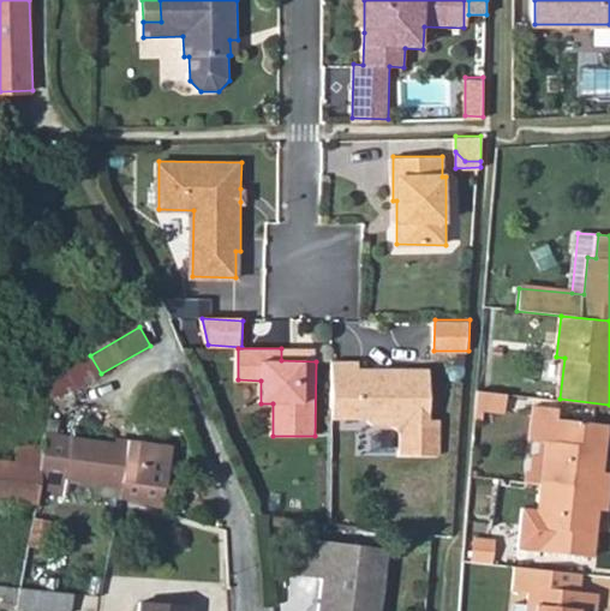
[(281,360),(316,361),(316,349),(281,348),(281,360)]
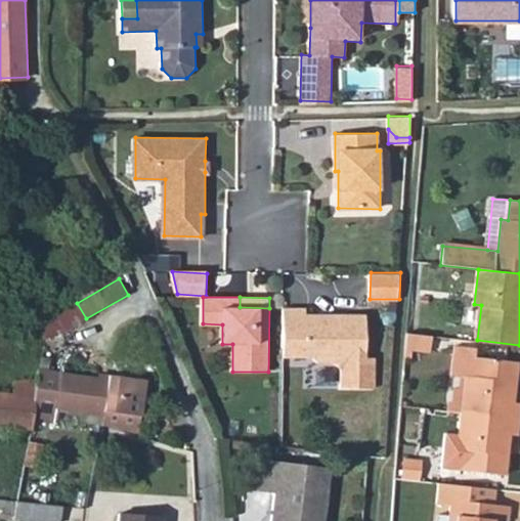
[(86,318),(77,303),(71,306),(80,322),(86,318)]
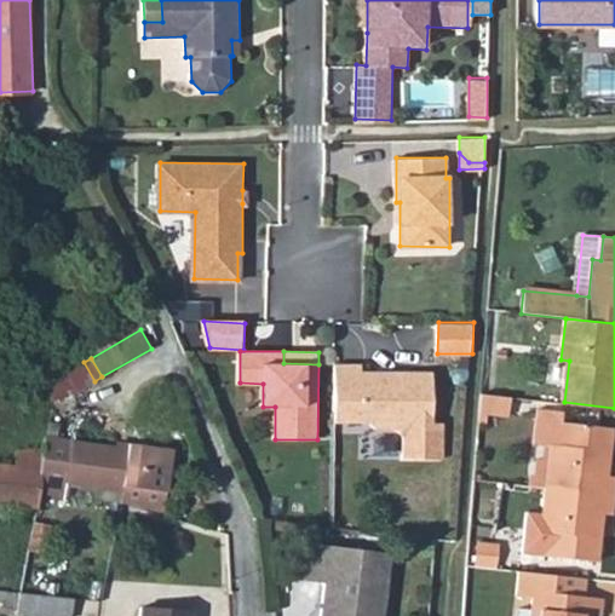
[(335,362),(334,418),(369,418),(375,424),(395,424),(403,432),(403,455),(442,455),(443,419),(432,419),(432,370),(362,369),(362,362),(335,362)]
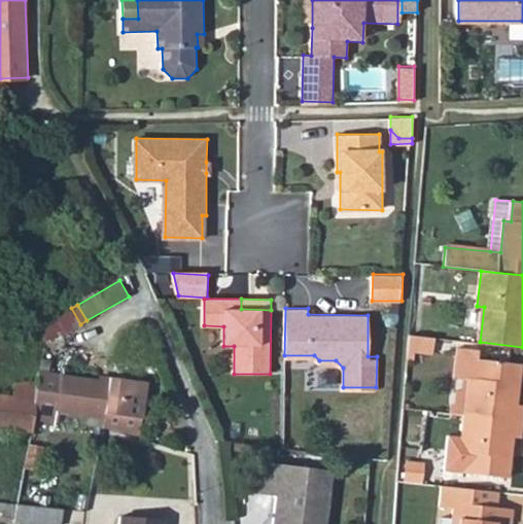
[(437,338),(411,336),(410,350),(416,350),(434,352),(437,338)]
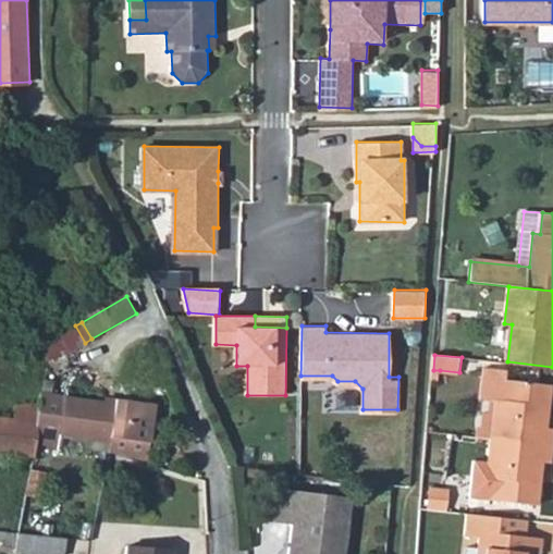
[(510,367),(488,365),(487,372),(510,374),(510,367)]
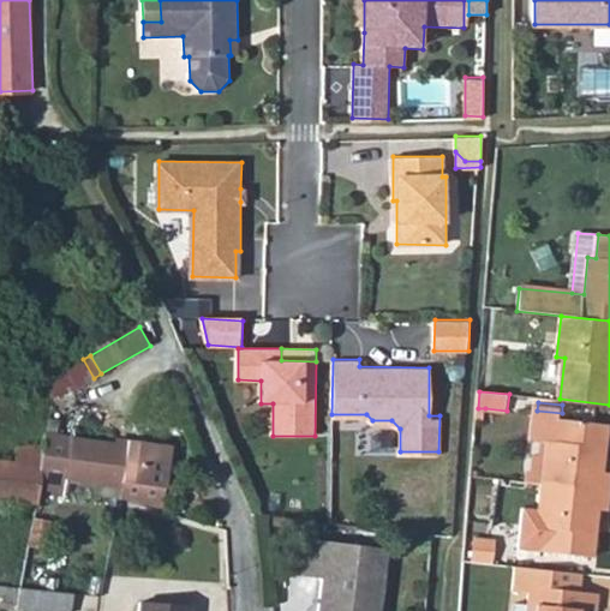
[(543,483),(543,487),(609,495),(609,475),(605,475),(609,439),(609,427),(561,423),(562,413),(537,411),(534,438),(548,439),(545,456),(543,483)]
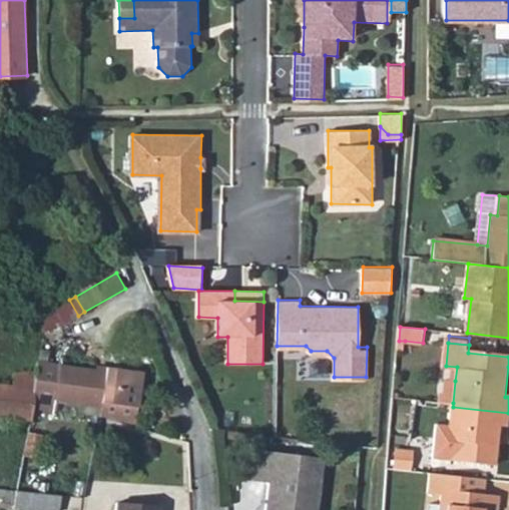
[(110,401),(114,366),(109,365),(108,370),(100,369),(39,361),(37,371),(34,407),(44,408),(48,410),(54,411),(59,407),(58,398),(102,403),(103,400),(110,401)]
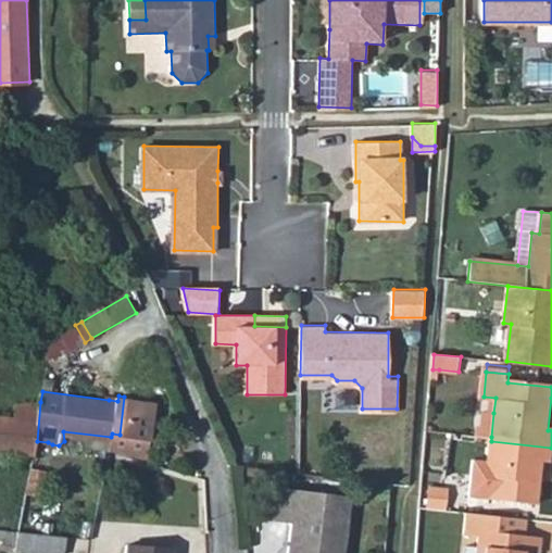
[(155,400),(124,397),(120,435),(151,439),(155,400)]
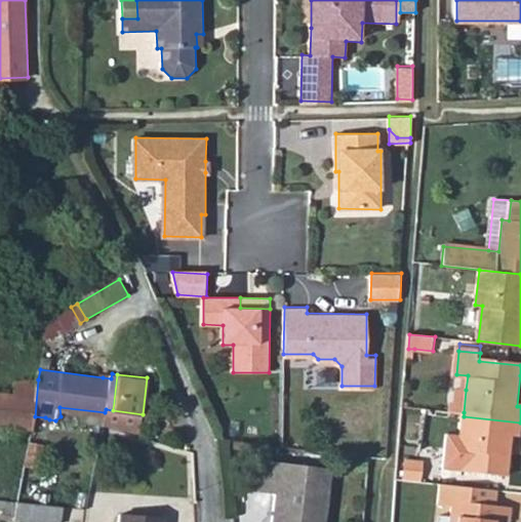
[(35,416),(38,379),(13,380),(11,394),(0,392),(0,423),(34,428),(35,416)]
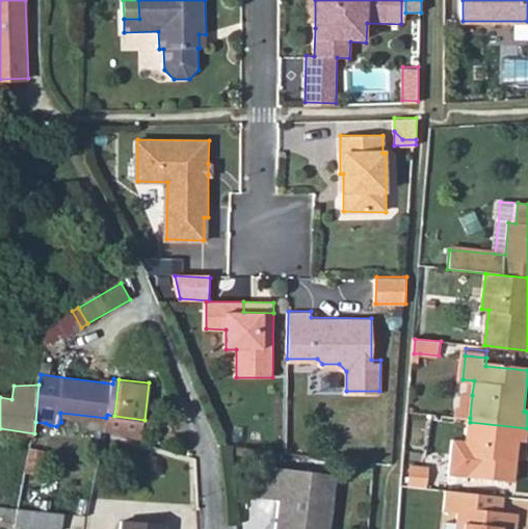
[(470,418),(472,395),(464,394),(463,406),(457,406),(456,417),(470,418)]
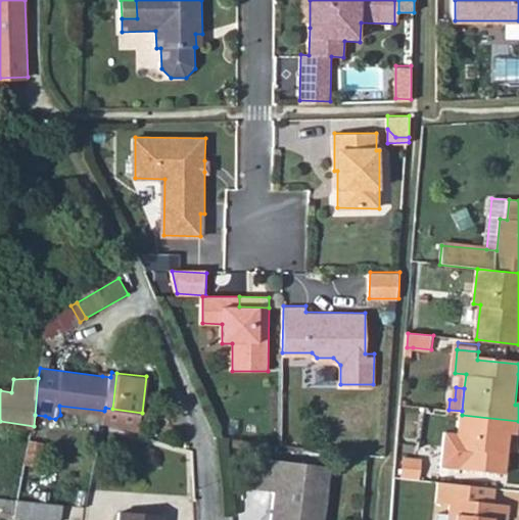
[(104,422),(111,424),(112,409),(105,408),(104,411),(104,422)]
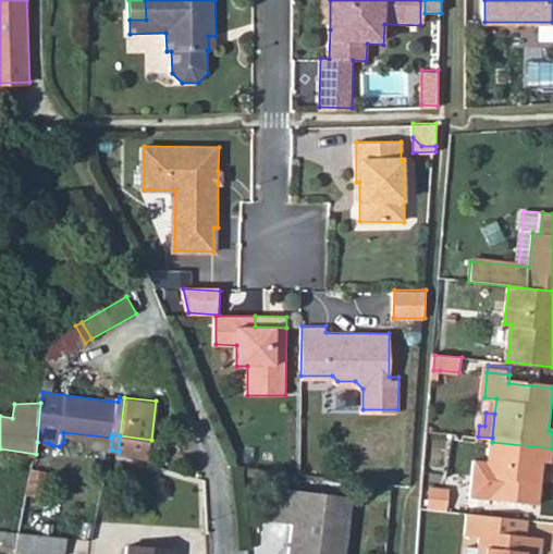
[(119,452),(150,462),(151,440),(120,435),(119,452)]
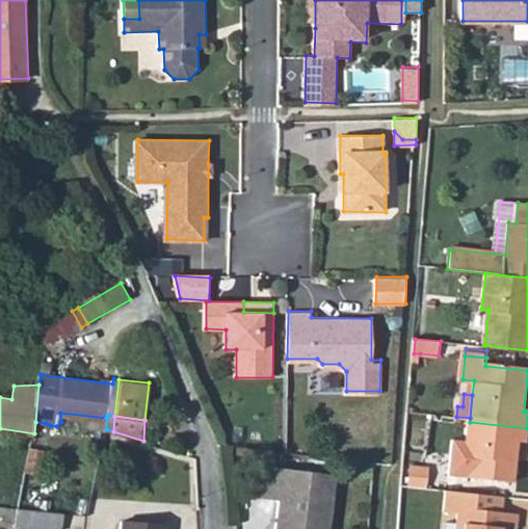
[(527,428),(470,422),(468,442),(456,441),(453,476),(517,483),(521,444),(527,444),(527,428)]
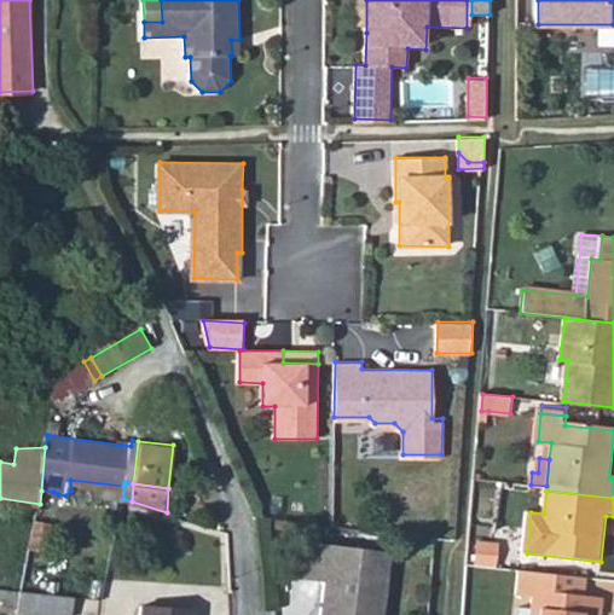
[(494,566),(498,541),(479,539),(476,563),(494,566)]
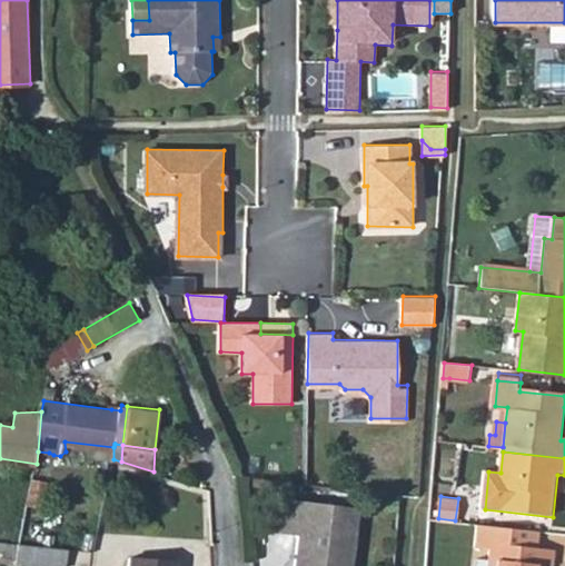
[(299,534),(295,565),(354,565),(362,509),(283,499),(279,532),(299,534)]
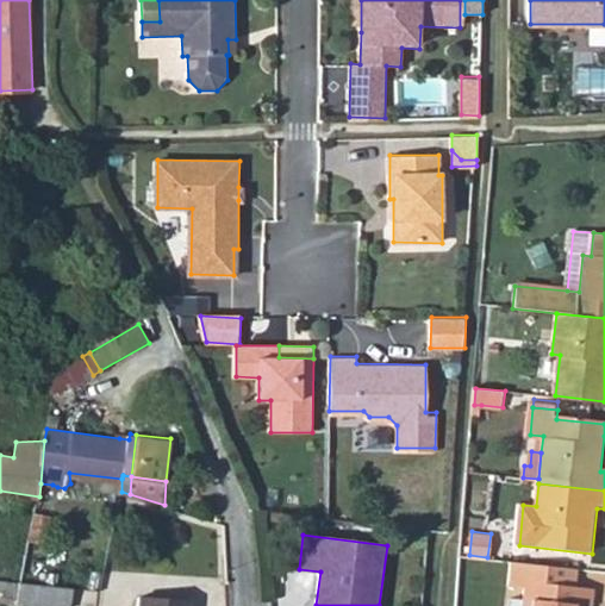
[(581,572),(516,564),(512,588),(529,591),(526,605),(596,605),(597,592),(580,589),(581,572)]
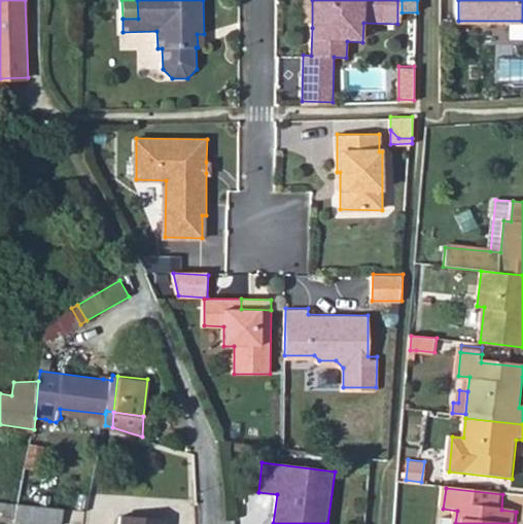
[(63,523),(65,509),(20,503),(19,520),(53,523),(63,523)]
